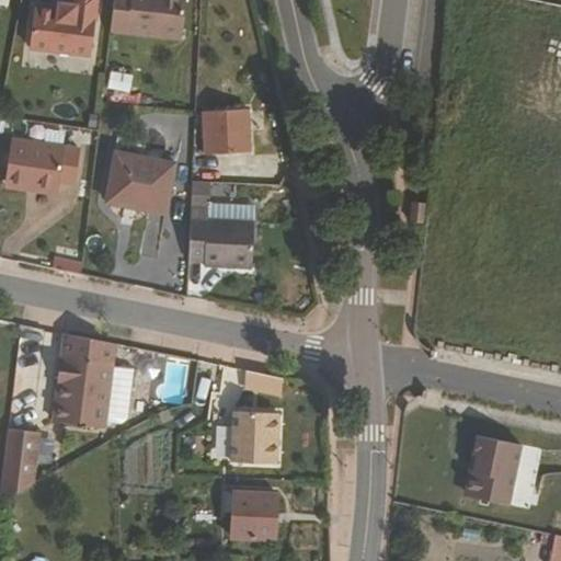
[(91,59),(99,0),(73,0),(73,7),(59,6),(58,13),(36,10),(31,52),(91,59)]
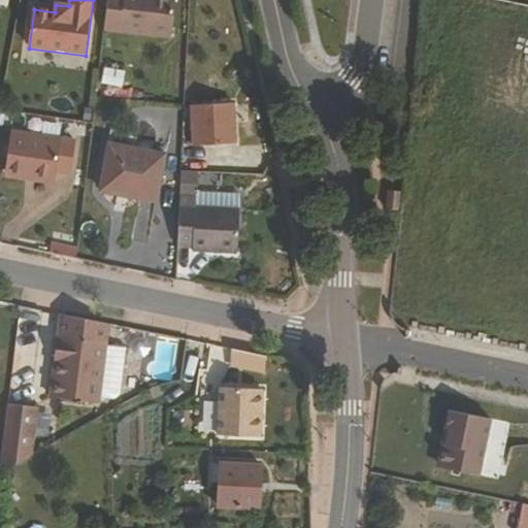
[(108,0),(104,30),(170,40),(175,0),(108,0)]
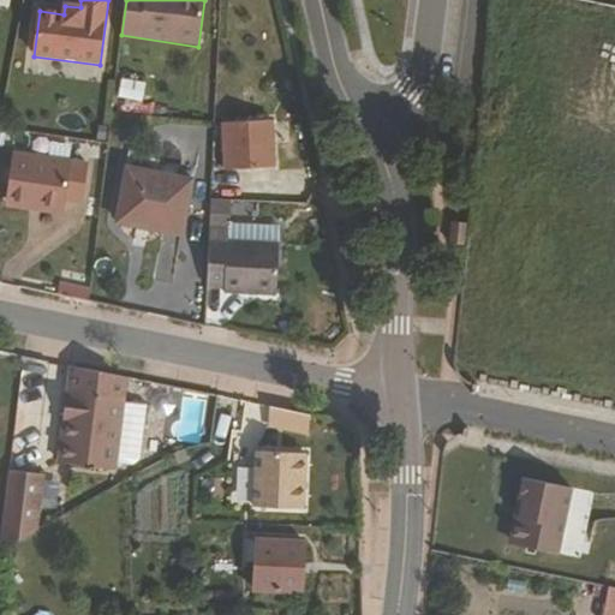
[(141,113),(144,82),(119,79),(115,111),(141,113)]
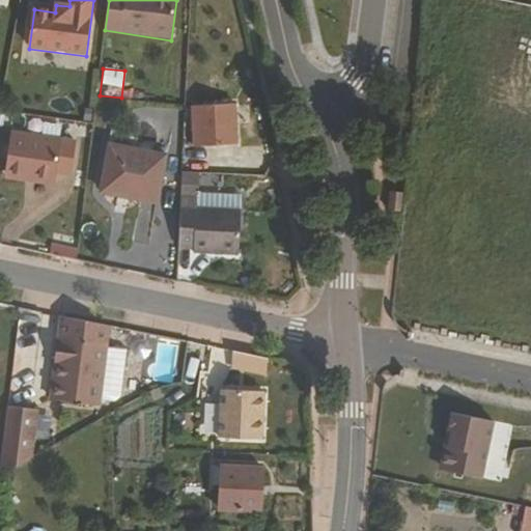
[(236,102),(195,104),(198,145),(239,142),(236,102)]
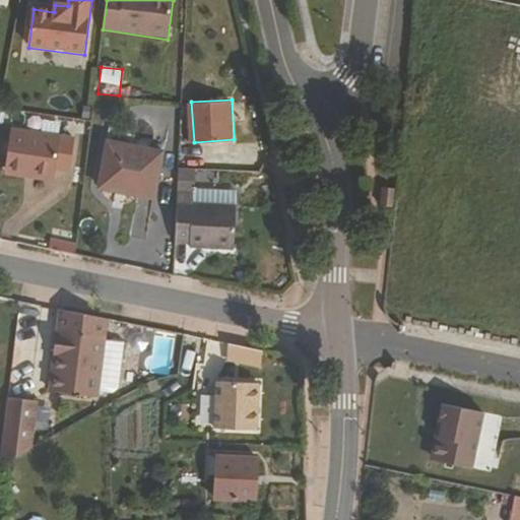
[(71,137),(56,134),(55,141),(6,134),(2,167),(50,173),(52,167),(66,168),(71,137)]
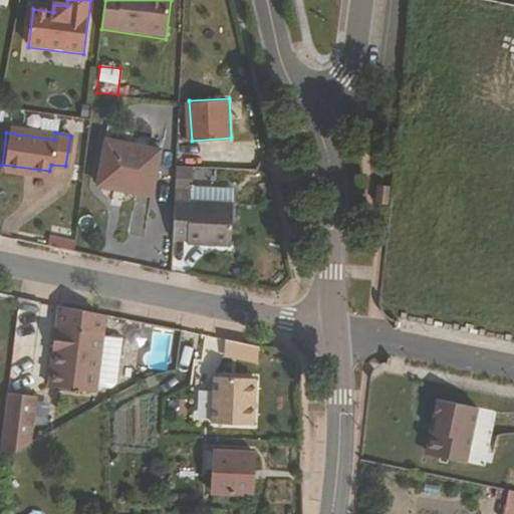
[(153,194),(161,148),(108,139),(100,185),(153,194)]
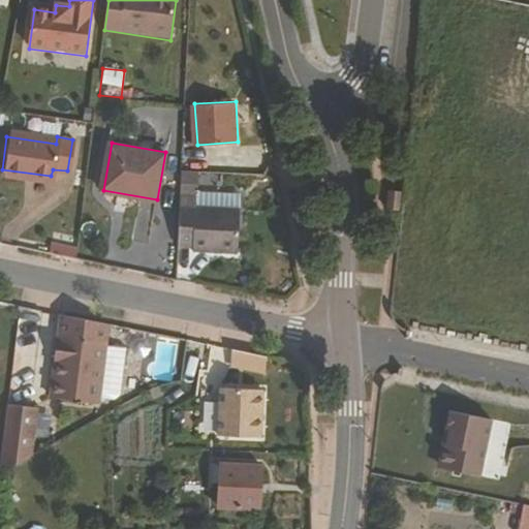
[(51,181),(51,176),(2,169),(2,175),(51,181)]
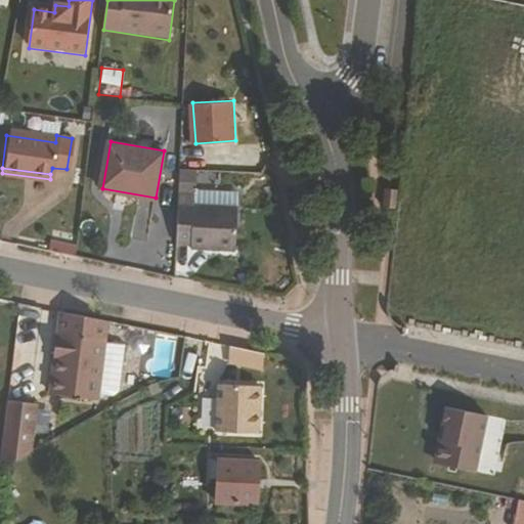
[(194,191),(195,169),(180,169),(177,244),(191,245),(191,251),(235,252),(236,210),(193,208),(194,191)]
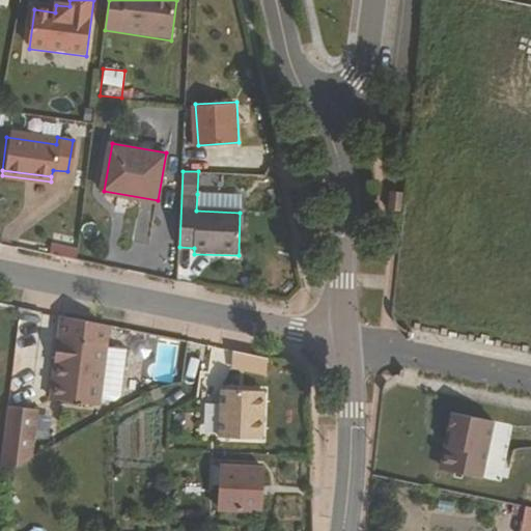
[(404,188),(392,187),(390,206),(402,207),(404,188)]
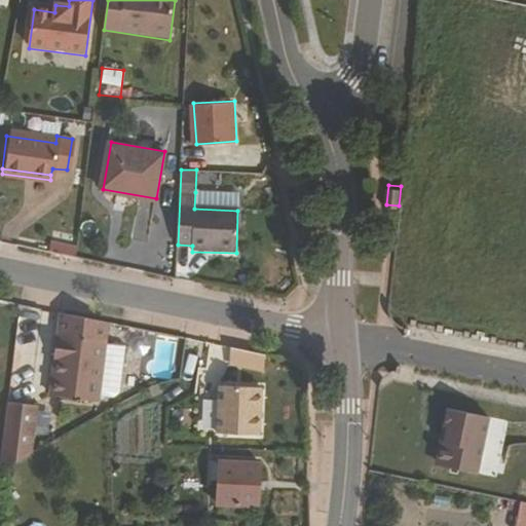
[(238,194),(195,192),(194,209),(237,211),(238,194)]
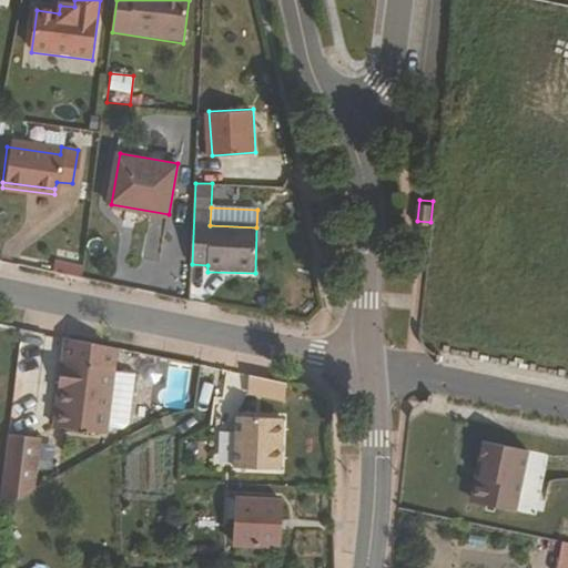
[(115,348),(67,338),(58,389),(64,392),(59,429),(101,436),(102,430),(111,375),(115,348)]
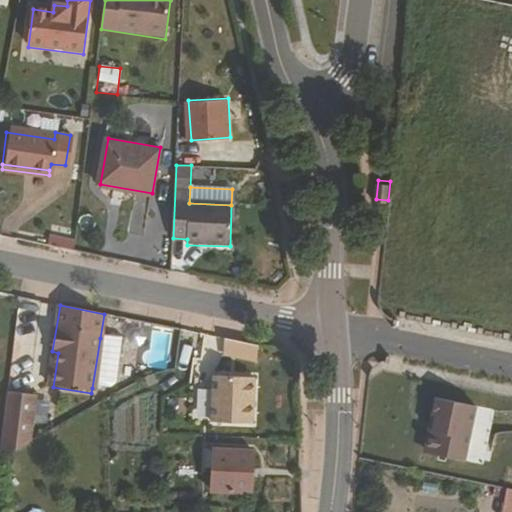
[(123,342),(100,338),(92,388),(105,390),(113,386),(119,357),(120,357),(123,342)]
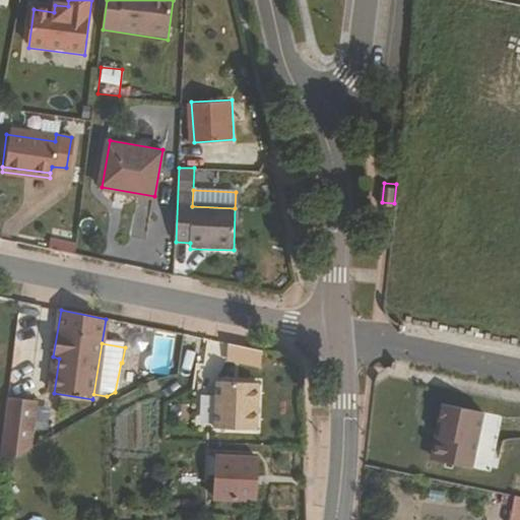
[(264,350),(232,344),(231,359),(263,366),(264,350)]
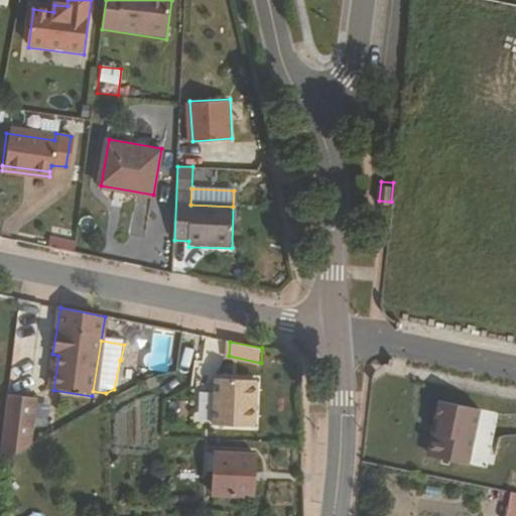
[(58,356),(52,354),(47,389),(53,390),(58,356)]
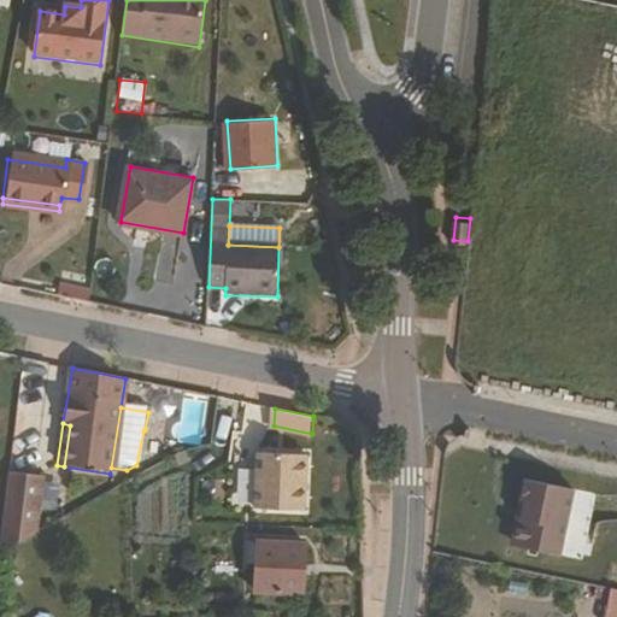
[(311,453),(262,450),(257,505),(307,510),(311,453)]
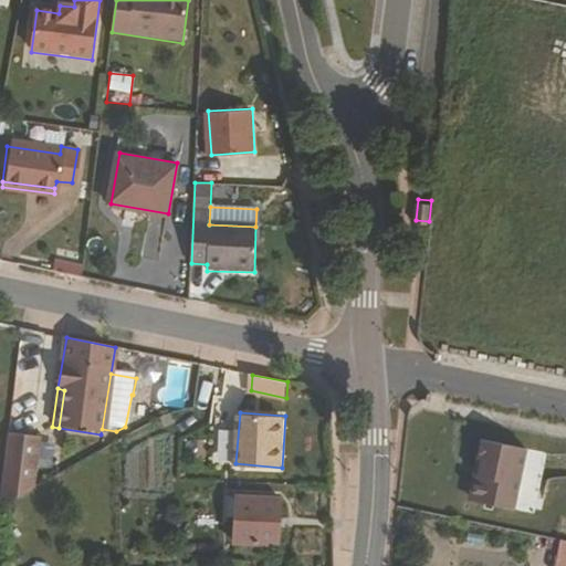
[(35,441),(8,437),(0,480),(0,506),(28,492),(35,441)]
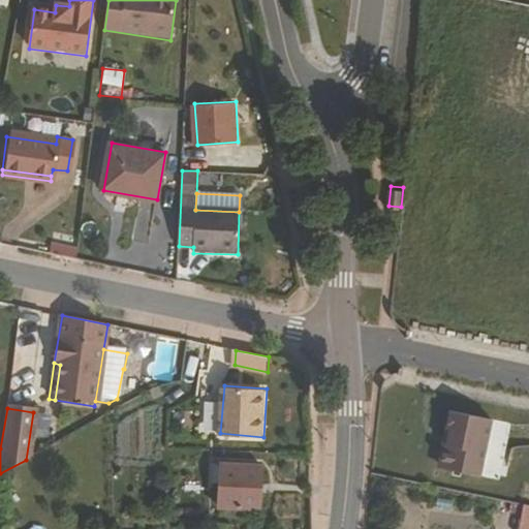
[(443,444),(438,447),(435,462),(437,467),(479,476),(493,421),(446,409),(442,428),(446,430),(443,444)]
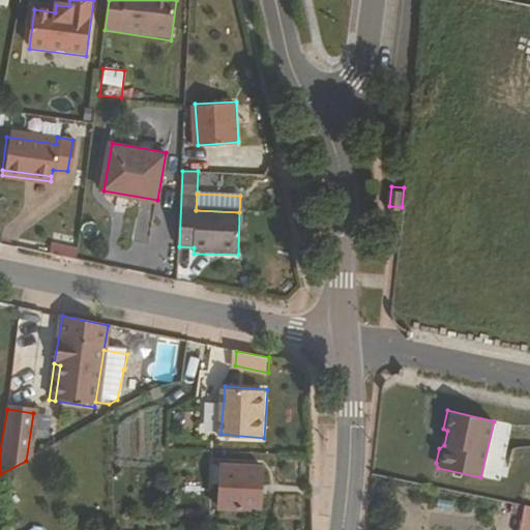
[(264,467),(224,464),(223,508),(263,509),(264,467)]
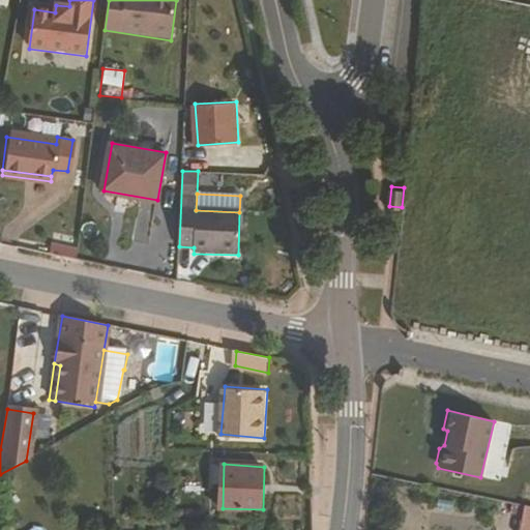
[(529,529),(529,507),(525,506),(519,529),(529,529)]
